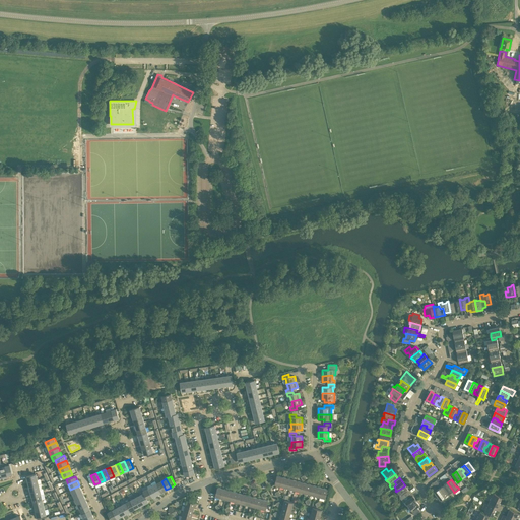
[(161,492),(166,490),(161,481),(156,483),(161,492)]
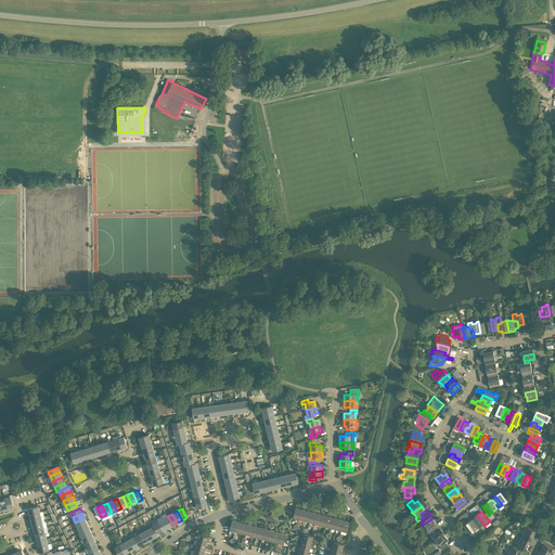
[(473,518),(474,518),(476,521),(475,524),(477,527),(479,526),(483,524),(477,515),(473,518)]
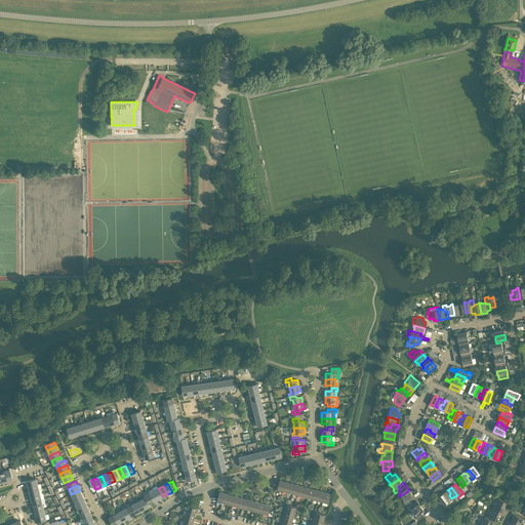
[(158,488),(154,491),(158,499),(163,496),(158,488)]
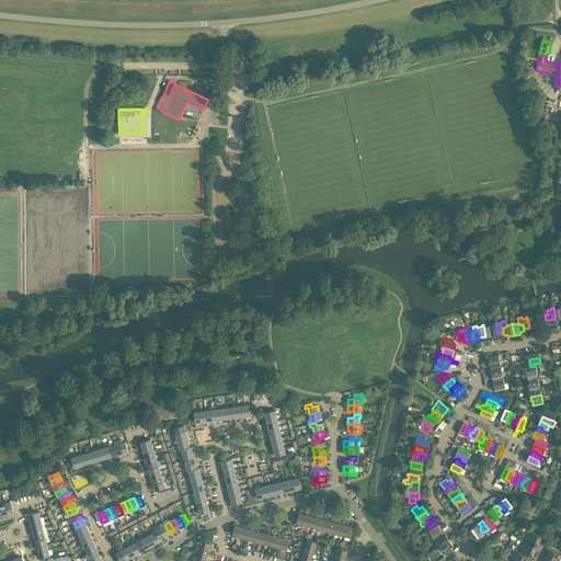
[(76,528),(78,534),(88,529),(86,524),(76,528)]
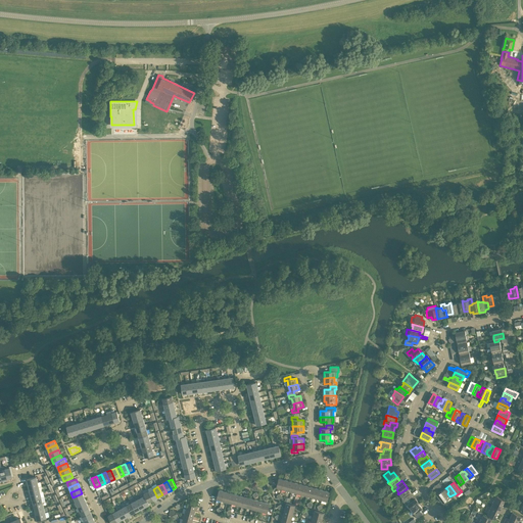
[(408,488),(398,494),(399,495),(400,495),(402,498),(401,500),(403,503),(409,498),(407,495),(411,492),(408,488)]
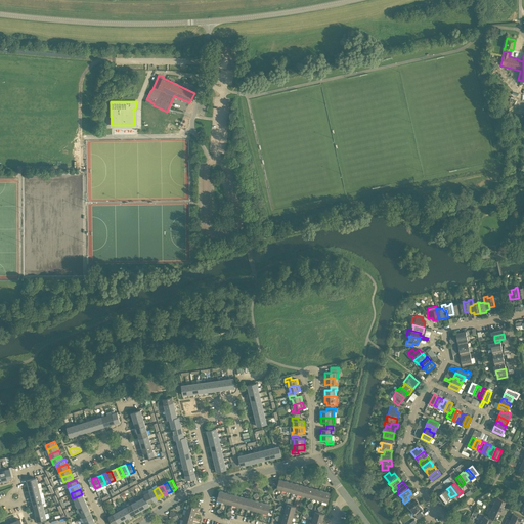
[(441,492),(447,500),(451,497),(450,497),(448,494),(449,492),(447,489),(445,490),(445,489),(441,492)]
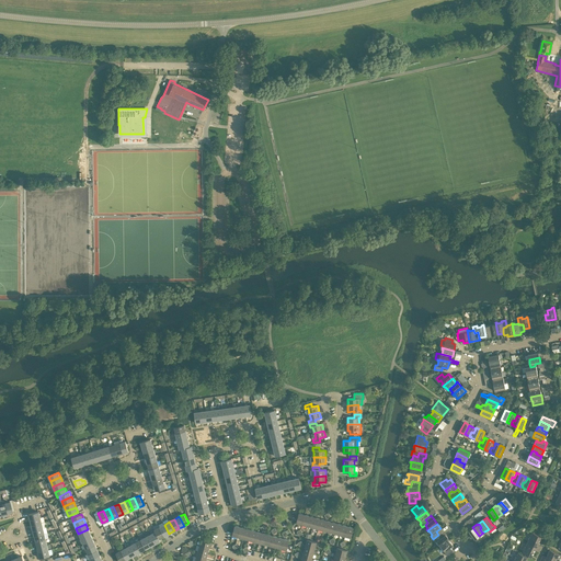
[(164,536),(169,534),(164,525),(159,527),(164,536)]
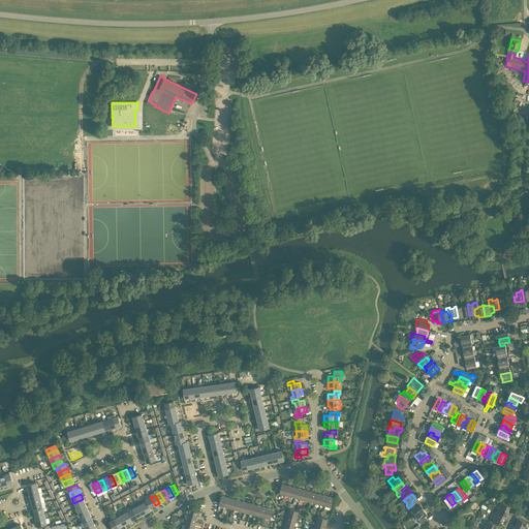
[(150,507),(155,505),(150,497),(146,499),(147,501),(150,508),(150,507)]
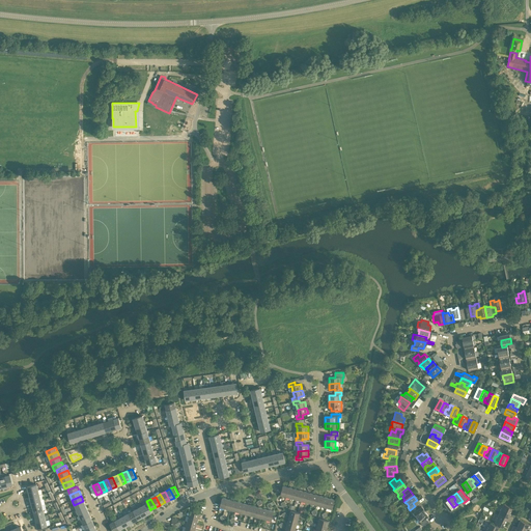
[(453,507),(447,499),(443,502),(449,510),(453,507)]
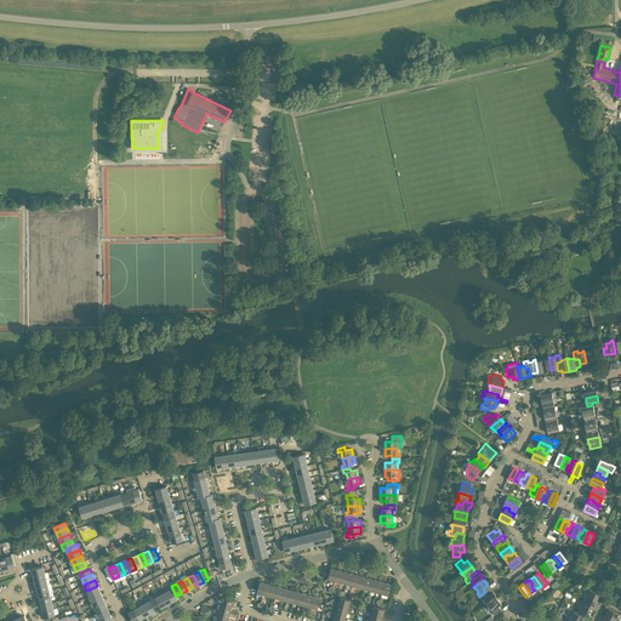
[(100,591),(97,586),(86,591),(90,596),(100,591)]
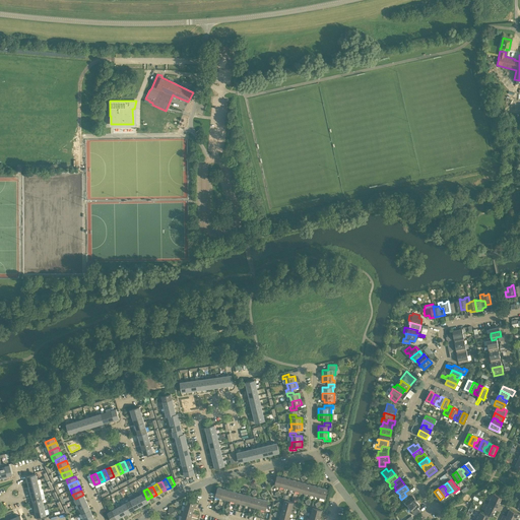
[(148,501),(147,499),(147,500),(144,493),(139,495),(144,504),(148,501)]
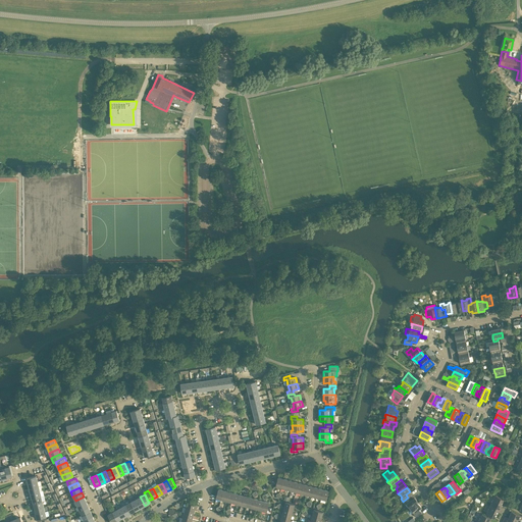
[(490,496),(489,499),(502,504),(504,499),(494,494),(493,498),(490,496)]
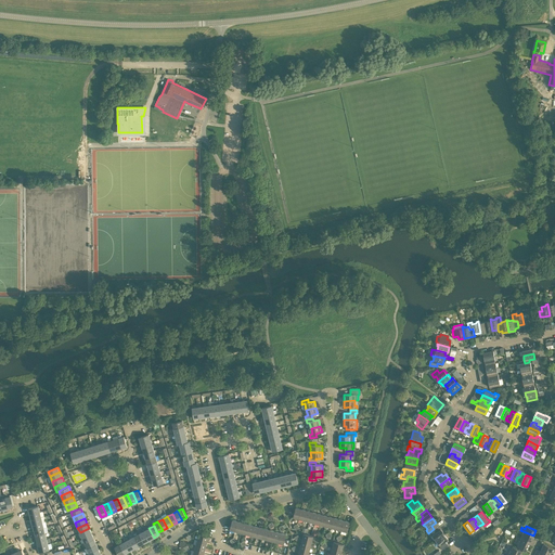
[(428,533),(430,537),(433,536),(435,539),(434,540),(435,541),(444,534),(440,529),(439,530),(437,527),(434,529),(428,533)]
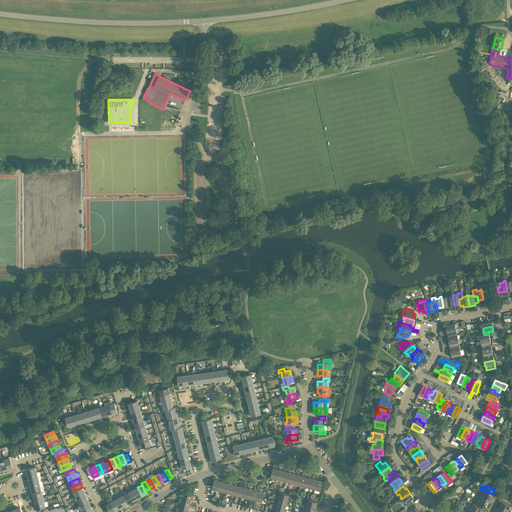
[(76,496),(84,492),(82,487),(74,491),(76,496)]
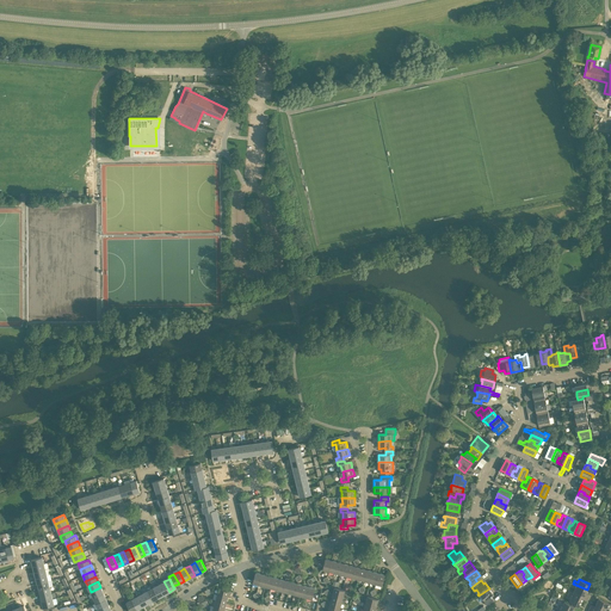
[(164,581),(159,585),(164,594),(170,592),(164,581)]
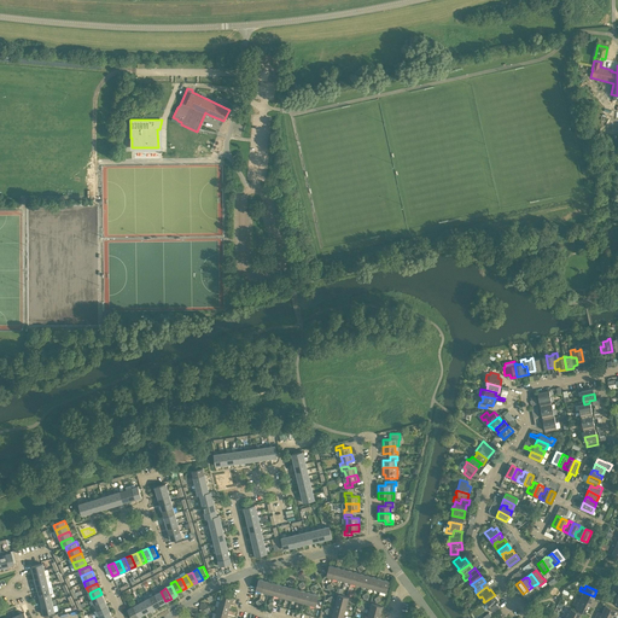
[(593,599),(594,596),(579,590),(578,593),(582,595),(581,598),(594,604),(596,601),(593,599)]
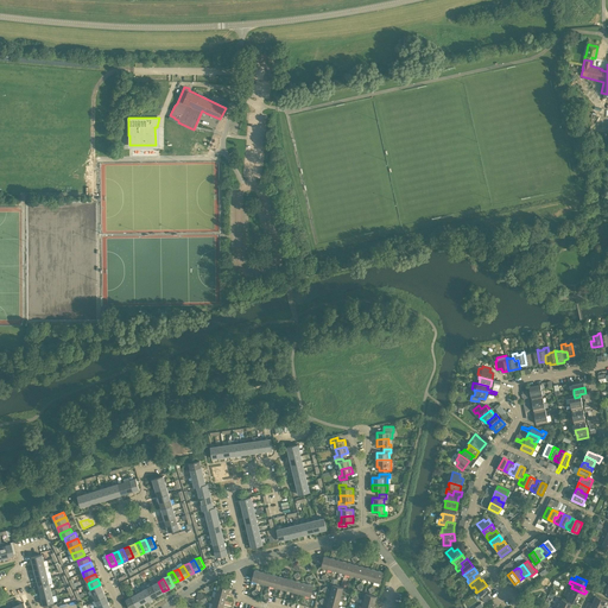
[(157,595),(163,591),(158,582),(152,584),(157,595)]
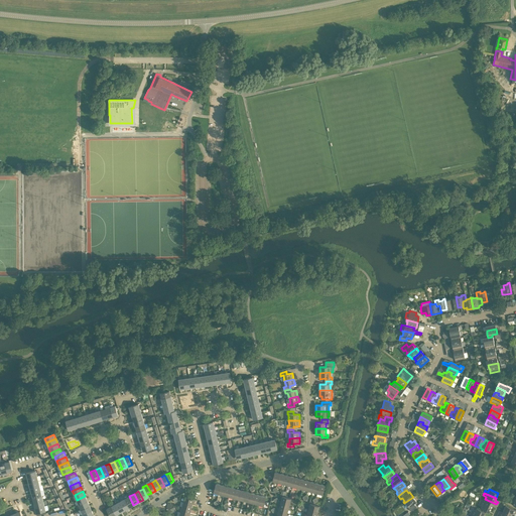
[(87,501),(85,496),(77,500),(79,505),(87,501)]
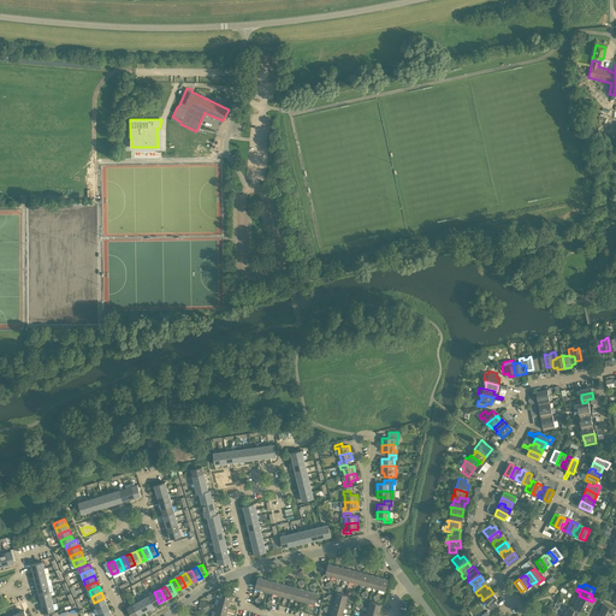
[(148,596),(154,605),(159,603),(154,592),(148,596)]
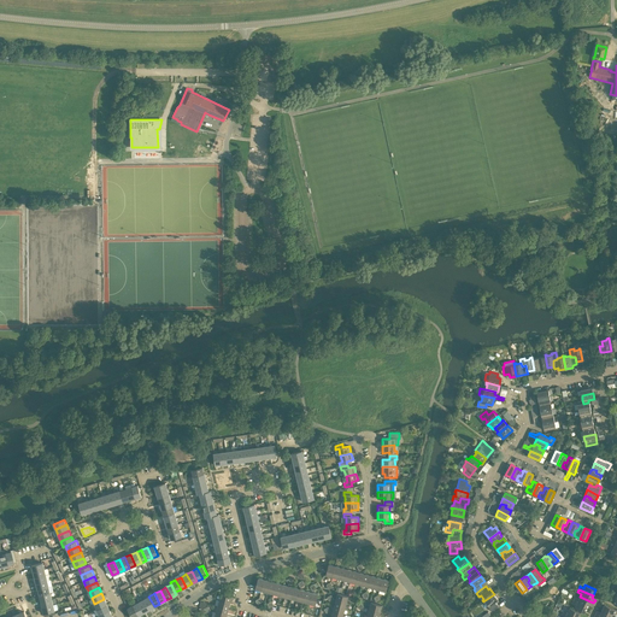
[(498,599),(494,594),(483,601),(485,603),(486,603),(492,610),(498,605),(495,601),(498,599)]
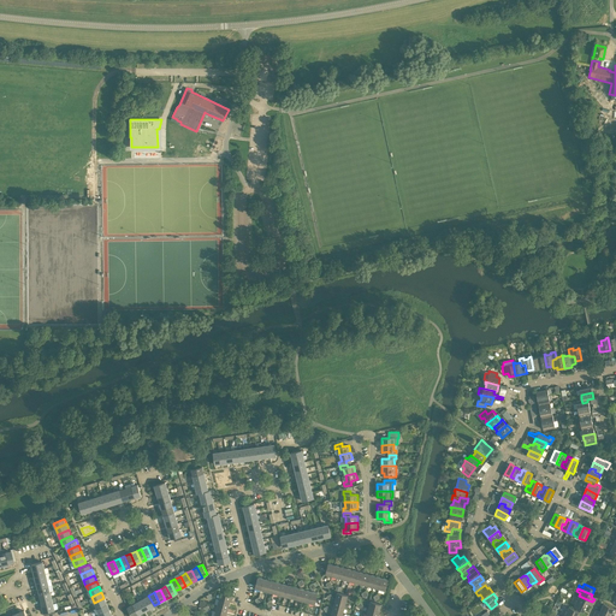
[(148,609),(154,605),(148,596),(143,598),(148,609)]
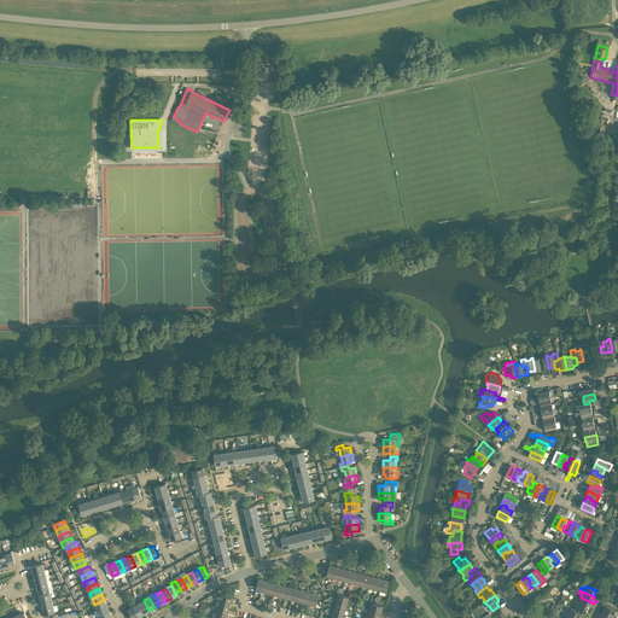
[(593,607),(594,604),(581,598),(579,600),(576,598),(575,601),(588,607),(589,605),(593,607)]
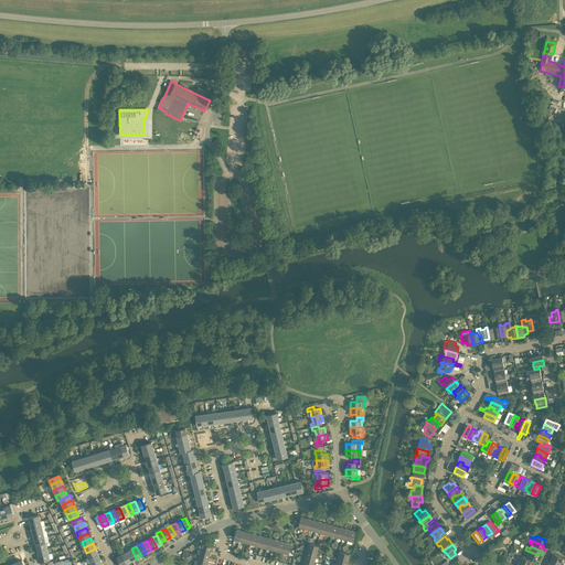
[(86,553),(88,557),(97,553),(95,548),(86,553)]
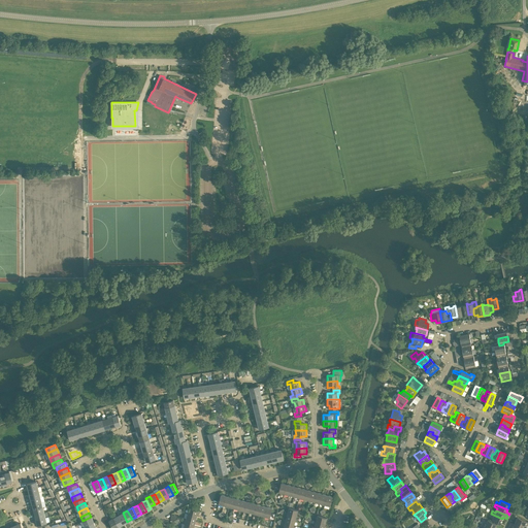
[(123,524),(127,522),(123,513),(118,516),(123,524)]
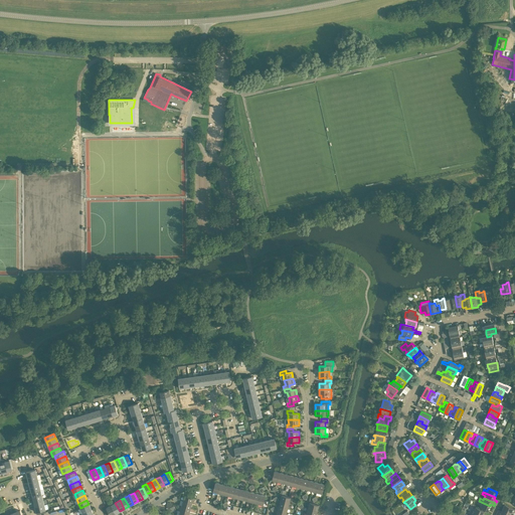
[(488,511),(490,506),(479,501),(478,503),(481,505),(479,507),(488,511)]
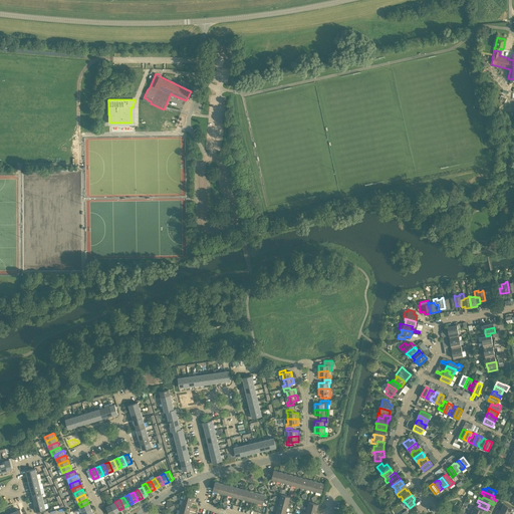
[(114,512),(119,510),(114,502),(110,504),(114,512)]
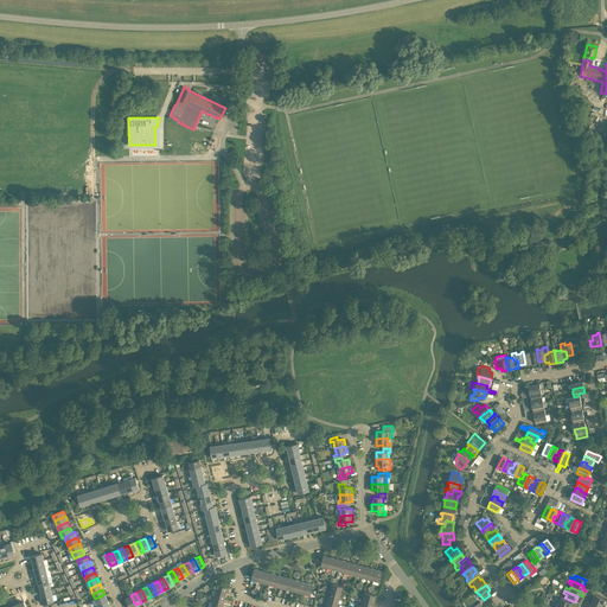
[(108,600),(104,594),(95,599),(97,605),(108,600)]
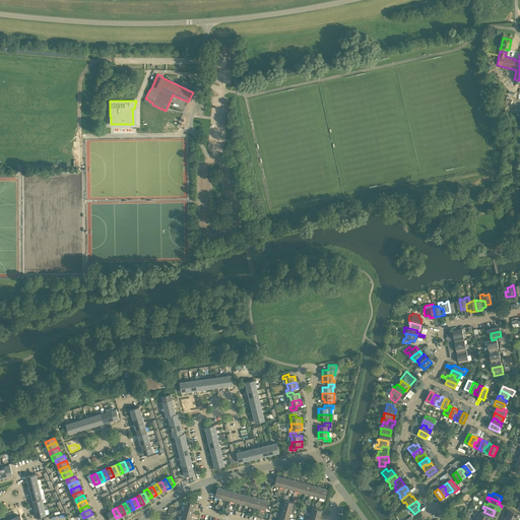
[(519,514),(509,509),(507,514),(516,518),(517,516),(519,518),(519,516),(519,514)]
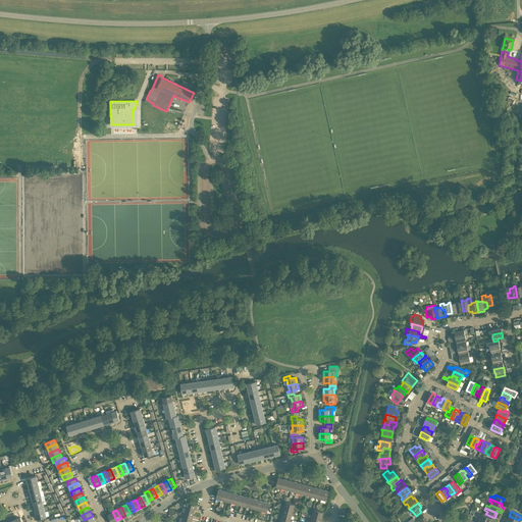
[(111,521),(113,521),(116,520),(112,512),(107,515),(111,521)]
